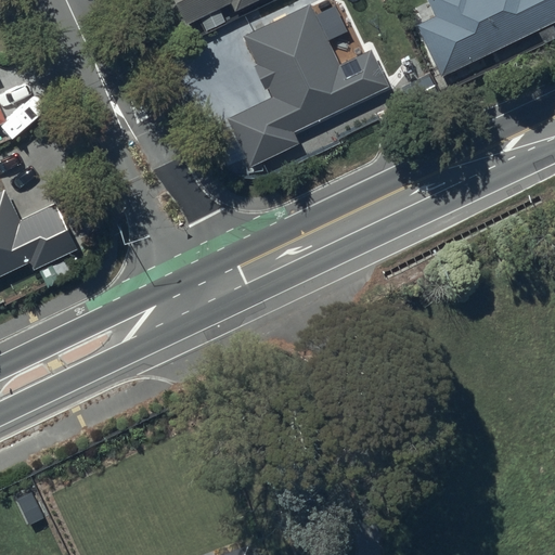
[(253,0),(176,0),(188,23),(201,16),(206,28),(224,20),(219,8),(233,1),(236,8),(253,0)]
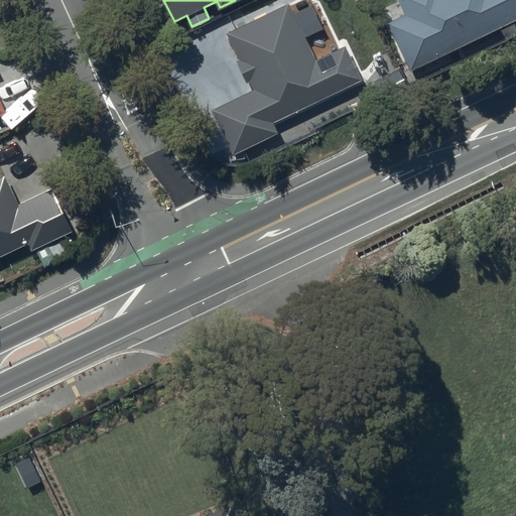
[(515,0),(399,0),(406,14),(390,21),(411,68),(515,18),(515,0)]
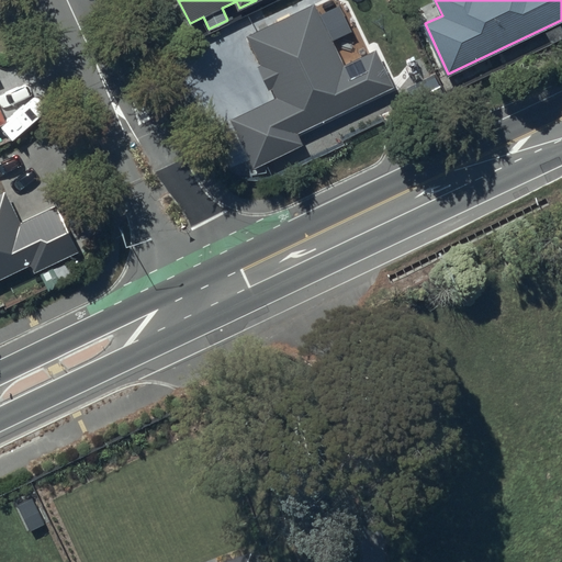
[(276,98),(232,117),(255,166),(302,144),(296,132),(393,87),(377,51),(360,58),(367,71),(349,79),(315,4),(247,35),(260,64),(257,65),(268,90),(271,88),(276,98)]
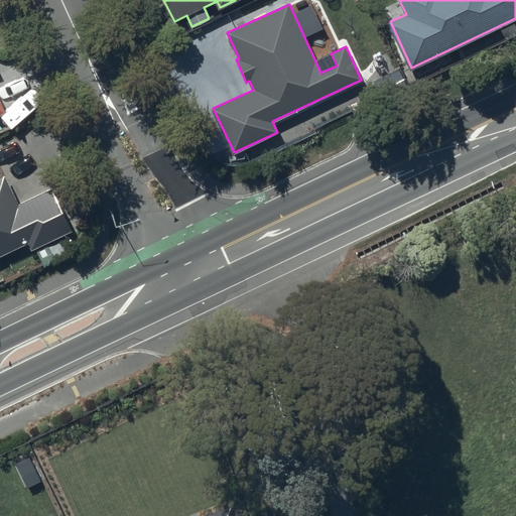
[(0,256),(27,244),(30,251),(72,232),(51,189),(19,205),(5,175),(0,176),(0,256)]
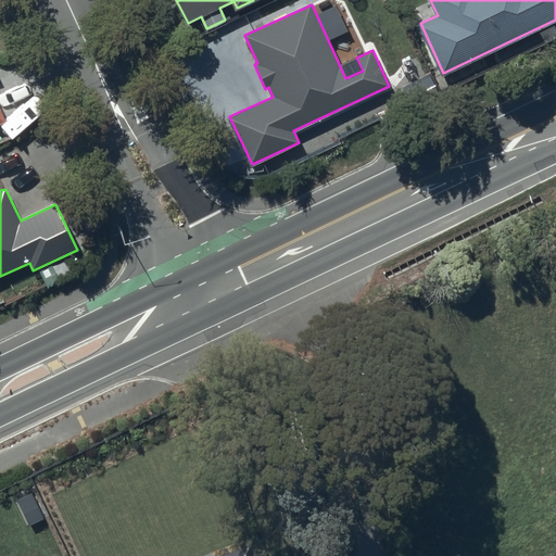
[(253,555),(250,545),(222,555),(253,555)]
